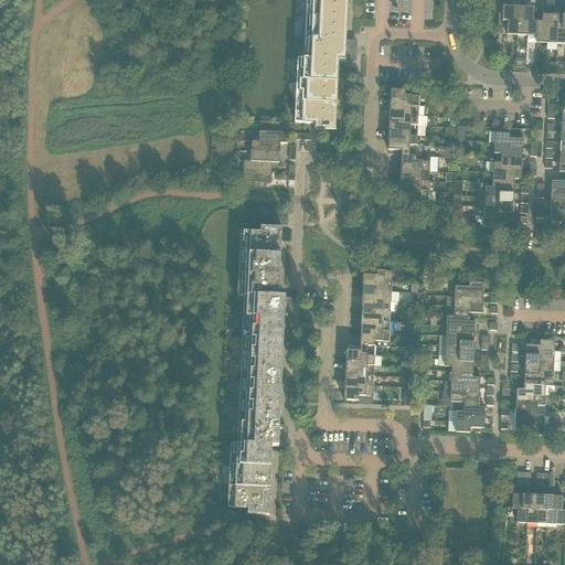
[(298,60),(295,124),(315,125),(315,129),(336,130),(339,62),(345,62),(356,63),(358,41),(347,41),(348,0),(307,0),(305,60),(298,60)]
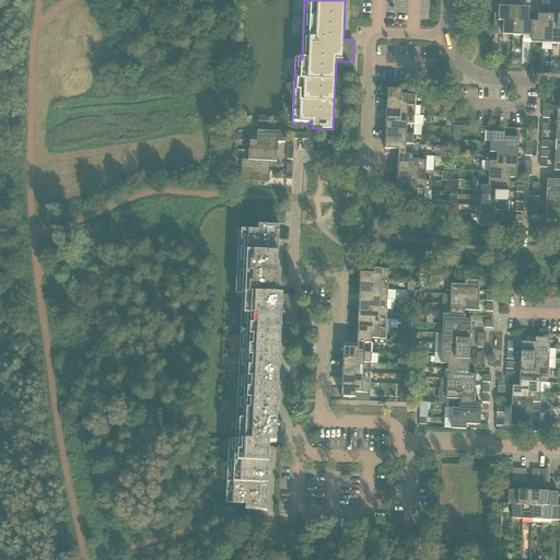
[(509,21),(509,7),(499,7),(498,21),(503,21),(502,35),(512,35),(513,21),(509,21)]
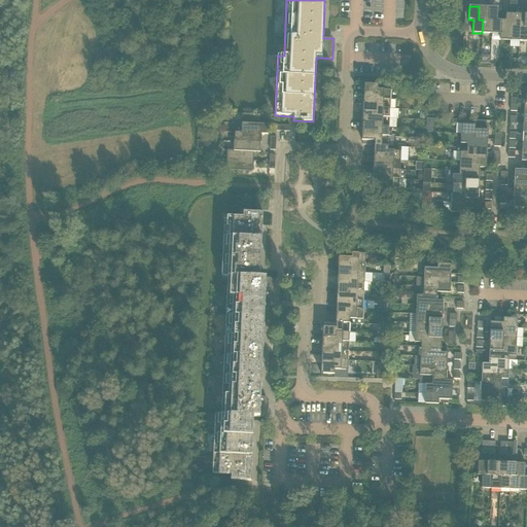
[(488,6),(479,6),(479,20),(483,20),(482,33),(492,33),(492,20),(488,20),(488,6)]
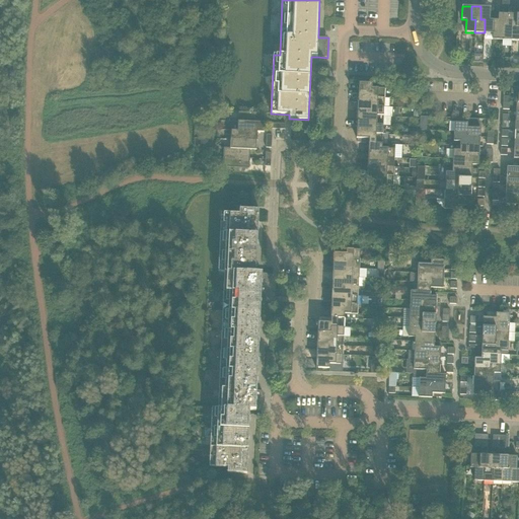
[(491,7),(480,6),(480,19),(485,19),(485,32),(493,33),(493,40),(494,20),(490,19),(491,7)]
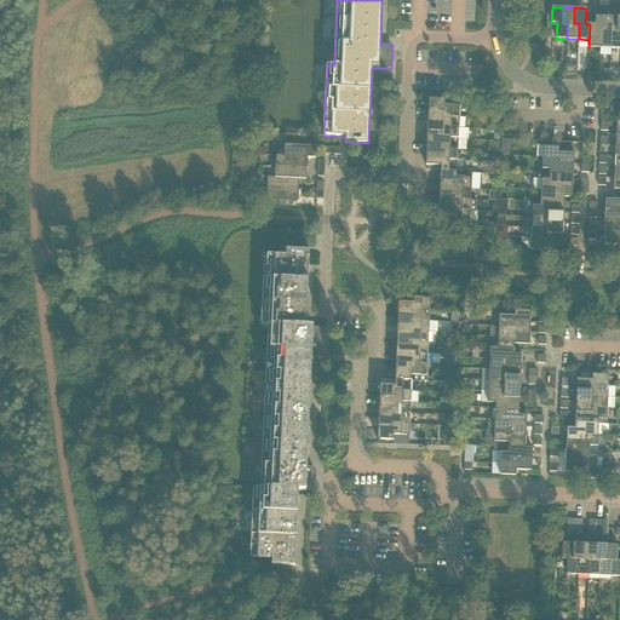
[(590,24),(589,47),(600,49),(601,32),(606,33),(607,17),(596,16),(595,24),(590,24)]
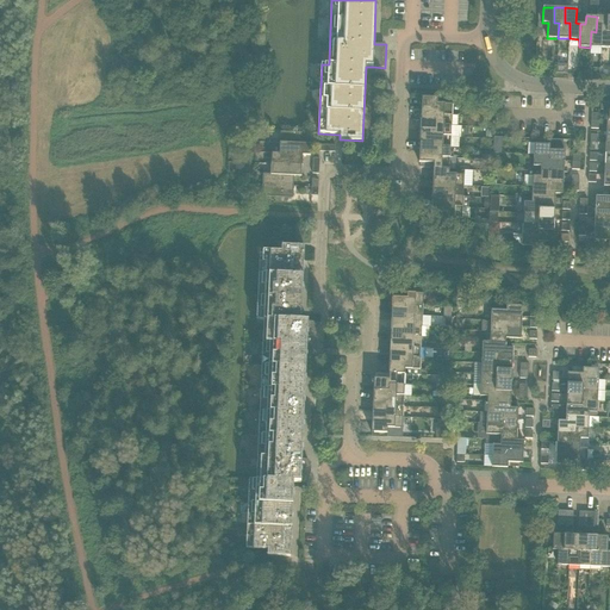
[(591,31),(590,48),(601,48),(602,32),(607,32),(608,17),(597,17),(596,32),(591,31)]
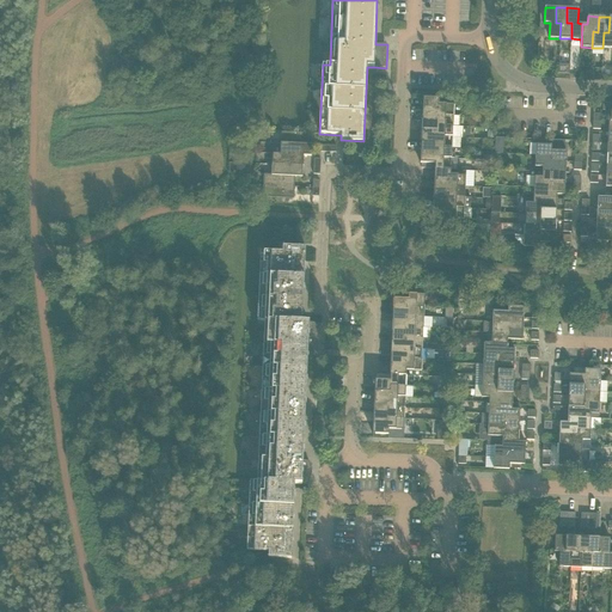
[(558,65),(558,74),(569,75),(569,65),(558,65)]
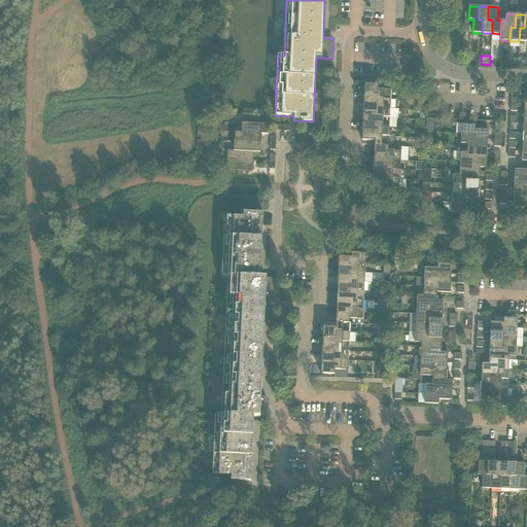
[(390,99),(391,90),(378,90),(378,84),(364,84),(363,94),(377,95),(377,99),(390,99)]
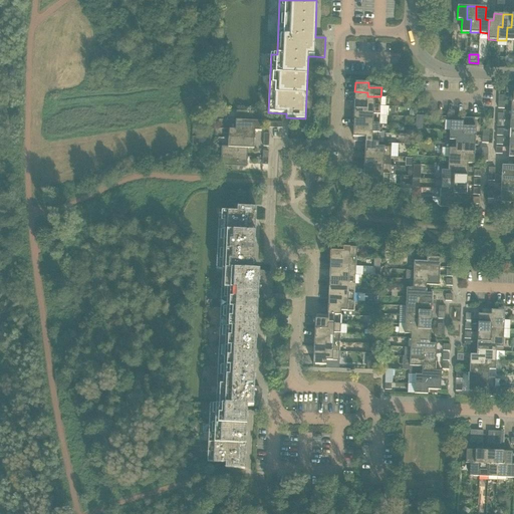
[(354,91),(354,100),(367,101),(367,105),(380,105),(380,96),(367,96),(367,92),(354,91)]
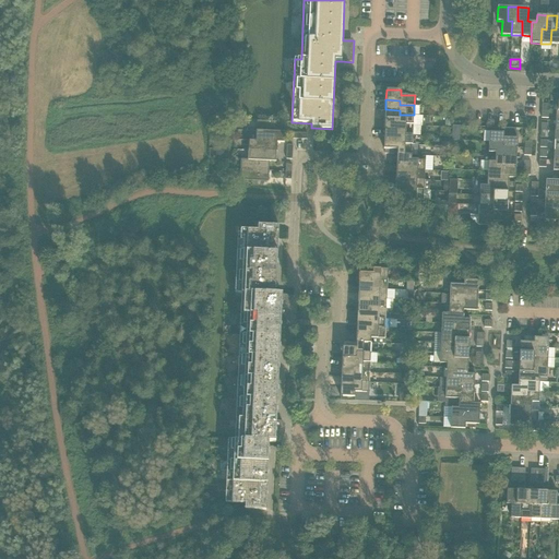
[(385,109),(385,119),(399,120),(399,125),(413,125),(414,115),(400,115),(400,110),(385,109)]
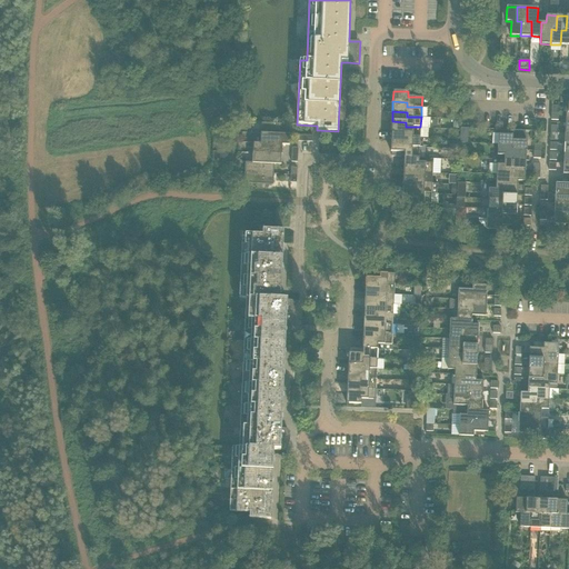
[(406,122),(392,121),(391,131),(406,132),(406,137),(420,137),(420,127),(406,127),(406,122)]
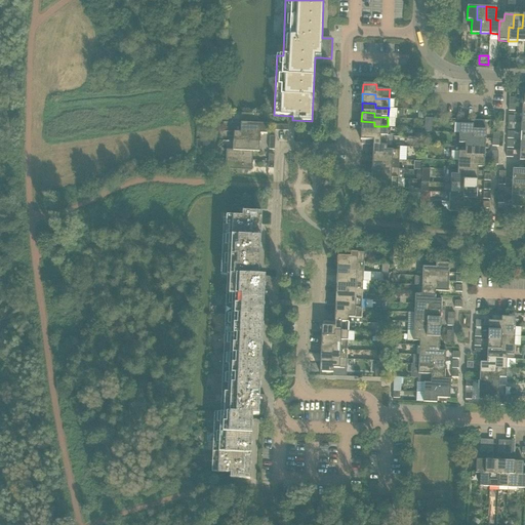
[(241,113),(241,123),(268,124),(268,115),(241,113)]
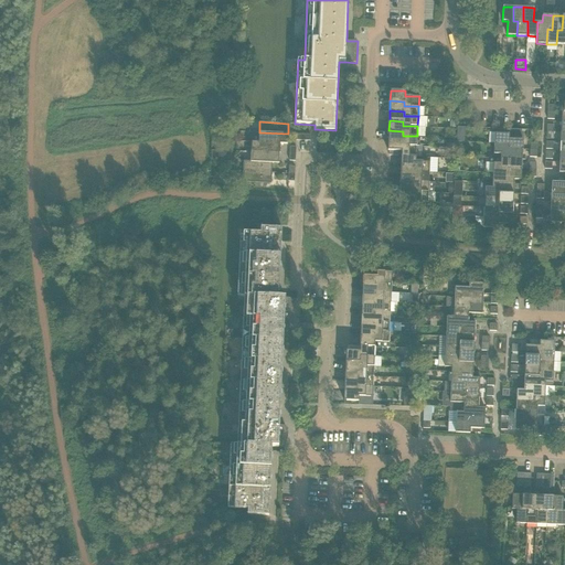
[(458,126),(458,137),(473,137),(473,127),(458,126)]
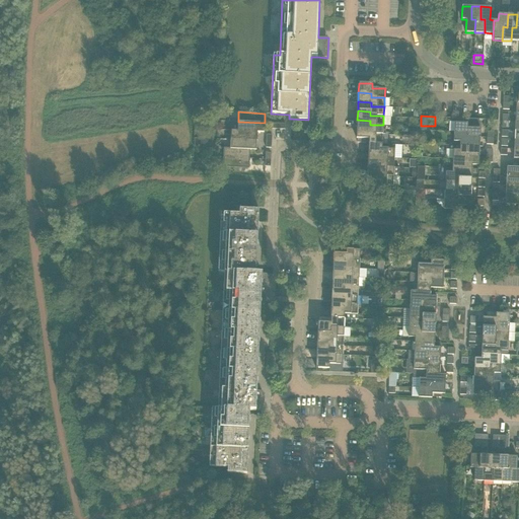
[(461,119),(460,123),(454,123),(454,132),(467,132),(466,137),(479,137),(480,128),(478,128),(478,119),(461,119)]
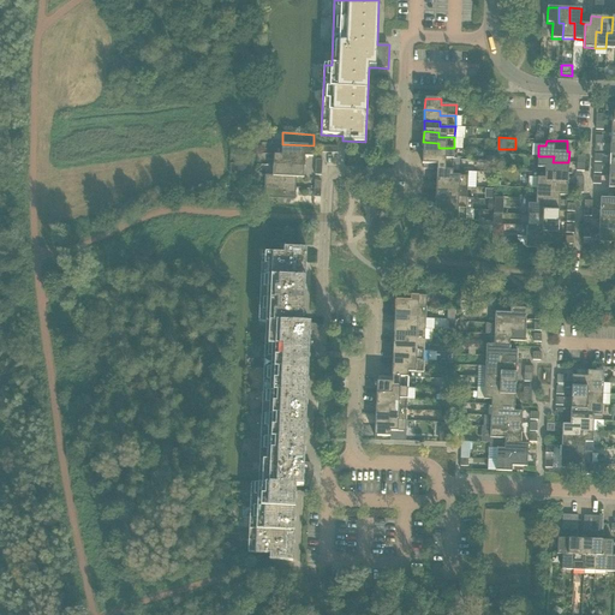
[(423,142),(423,153),(439,154),(437,159),(454,160),(454,148),(439,148),(439,143),(423,142)]
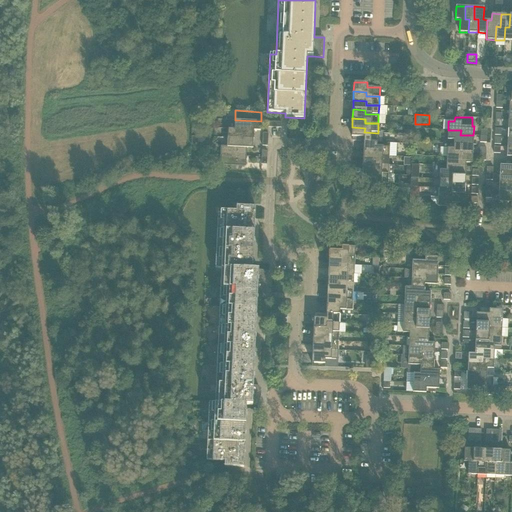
[(235,120),(234,128),(234,129),(254,130),(260,130),(261,121),(235,120)]
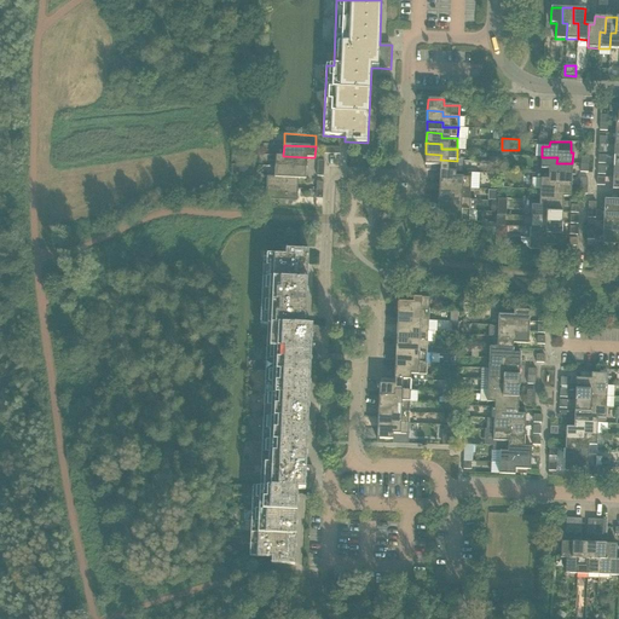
[(441,155),(426,154),(424,165),(440,166),(440,171),(456,172),(457,161),(440,160),(441,155)]
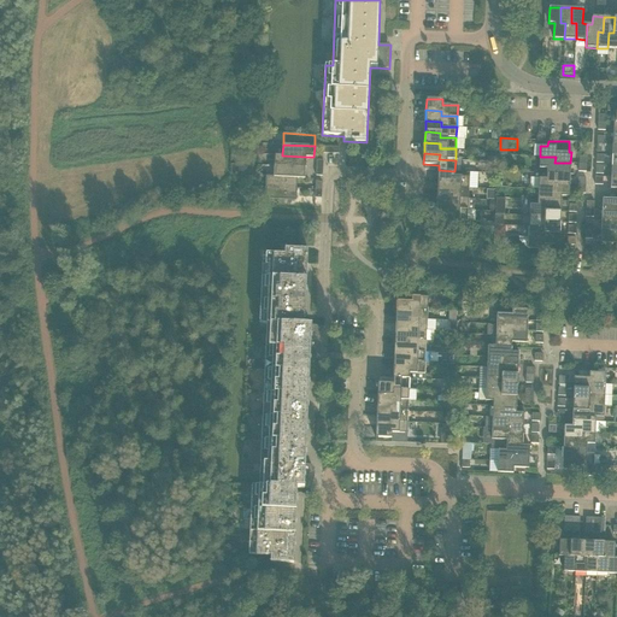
[(275,154),(275,165),(305,168),(306,157),(282,156),(282,154),(275,154)]
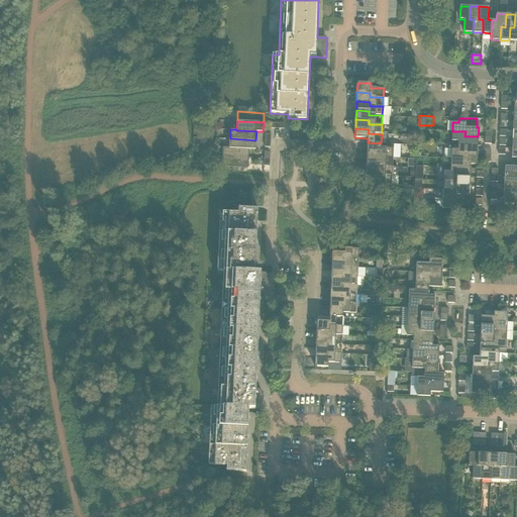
[(466,131),(452,131),(451,140),(458,140),(457,145),(478,145),(478,136),(464,136),(466,131)]
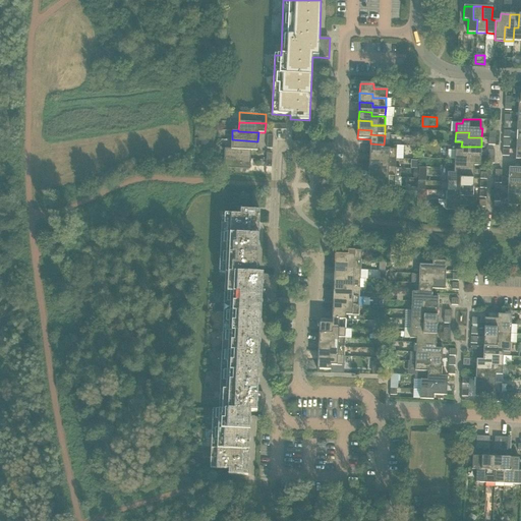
[(232,139),(231,149),(251,150),(251,151),(257,151),(257,141),(232,139)]
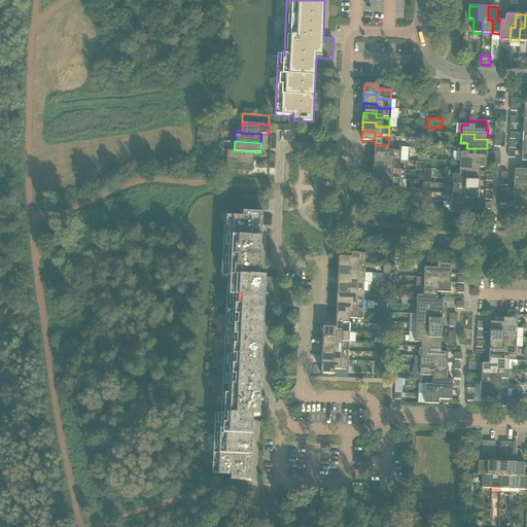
[(375,145),(374,154),(387,155),(387,160),(400,161),(400,150),(388,149),(388,146),(375,145)]
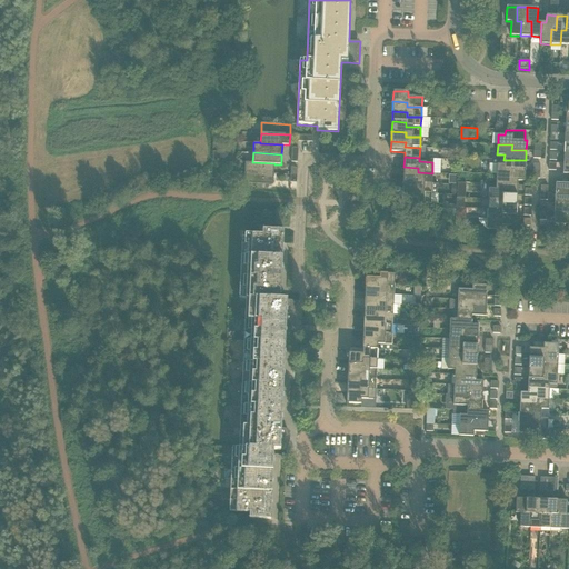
[(497,163),(496,175),(510,175),(511,170),(526,170),(526,160),(503,160),(503,165),(497,163)]
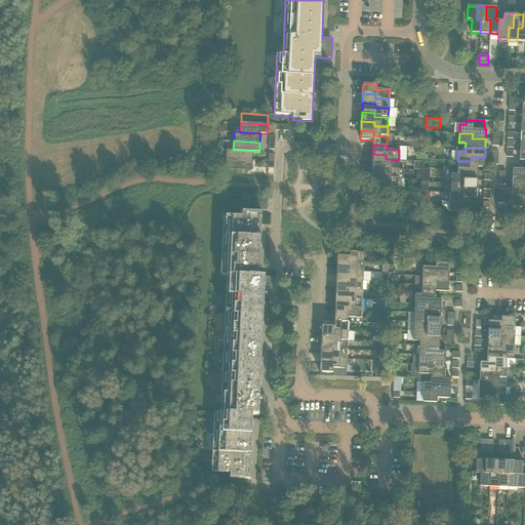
[(227,150),(226,159),(252,160),(253,152),(253,151),(233,150),(227,150)]
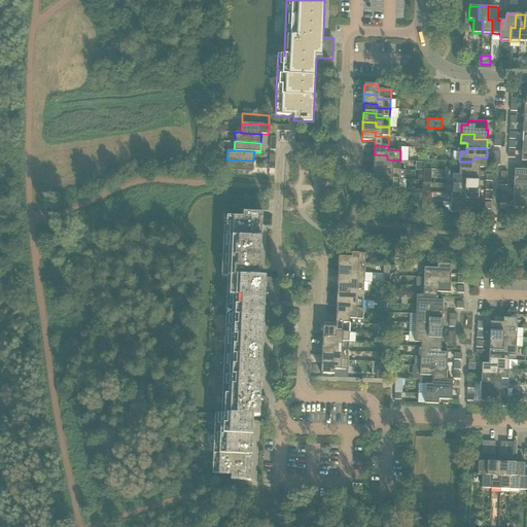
[(374,154),(374,164),(387,165),(387,170),(400,170),(400,161),(387,160),(387,155),(374,154)]
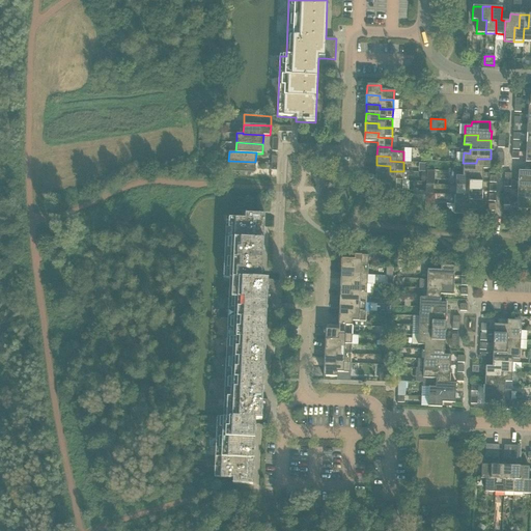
[(476,163),(463,163),(463,172),(483,173),(483,169),(490,169),(491,159),(477,159),(476,163)]
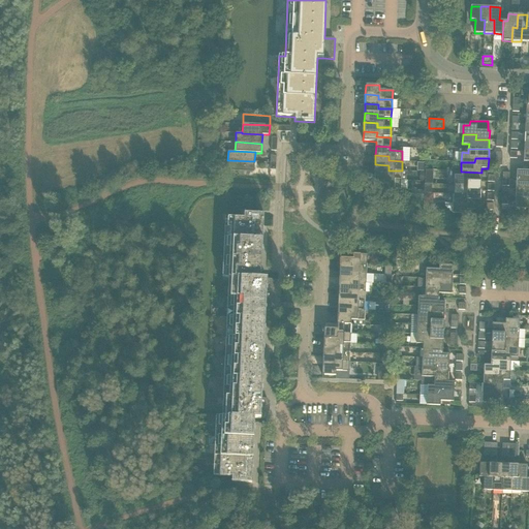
[(254,161),(227,160),(227,170),(254,172),(254,161)]
